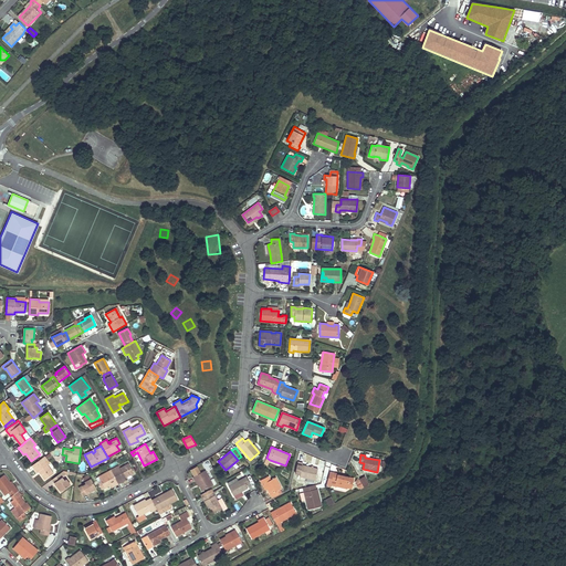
[(44,457),(32,465),(38,473),(39,471),(45,480),(53,473),(48,465),(50,463),(44,457)]
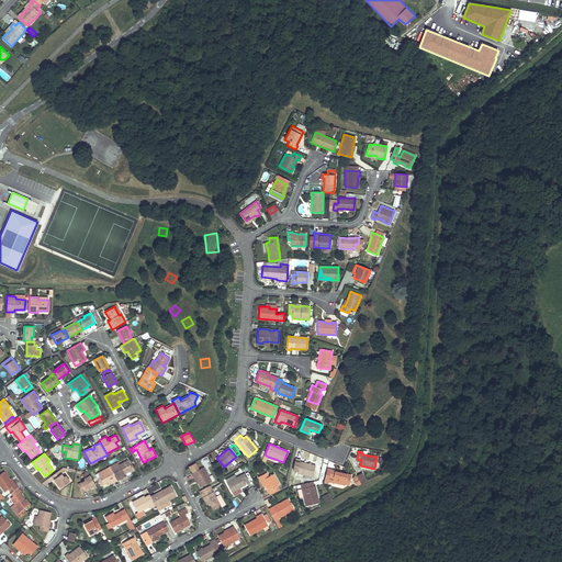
[(205,467),(211,463),(208,456),(201,460),(205,467)]
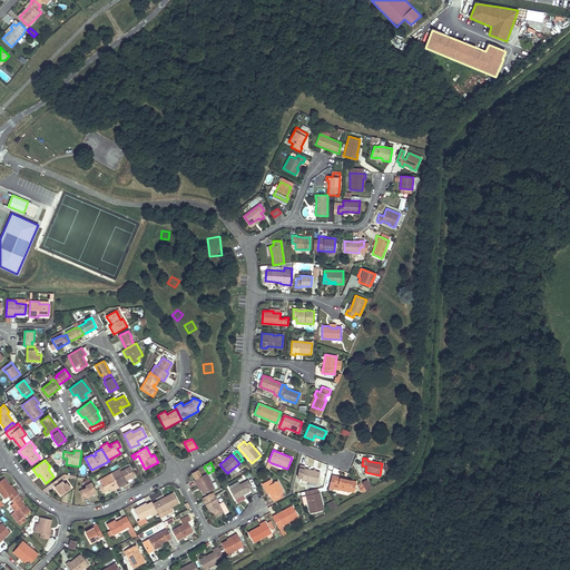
[(305,467),(300,465),(297,477),(302,478),(301,480),(317,484),(320,472),(304,469),(305,467)]
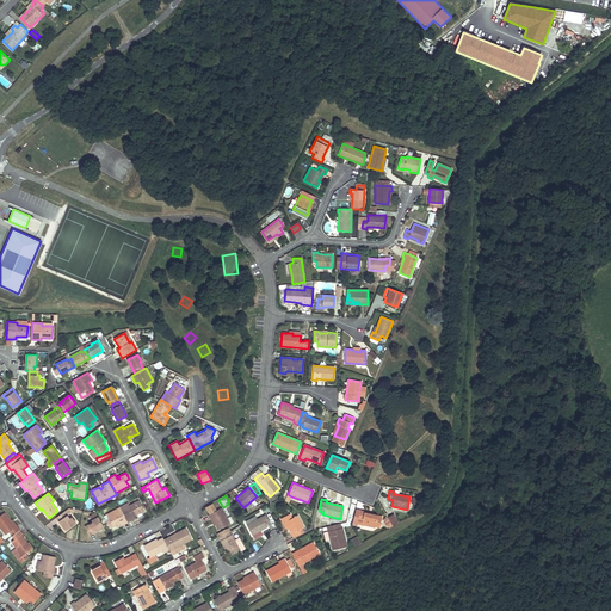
[(128,503),(119,507),(128,523),(136,518),(135,516),(144,511),(139,501),(129,506),(128,503)]
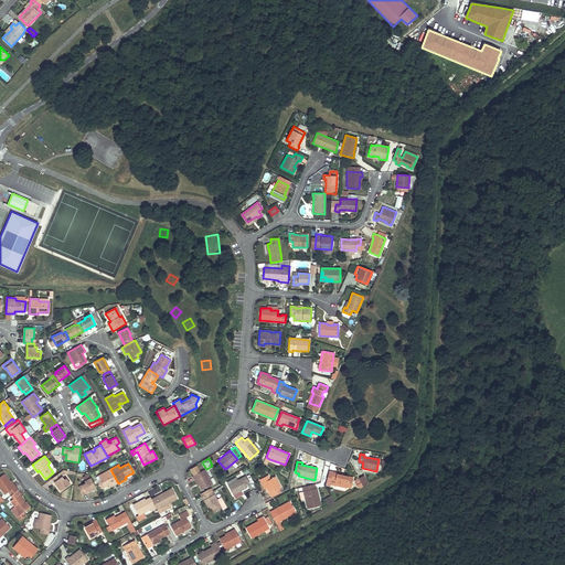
[(110,469),(98,476),(102,481),(98,482),(100,488),(109,483),(112,487),(118,483),(110,469)]
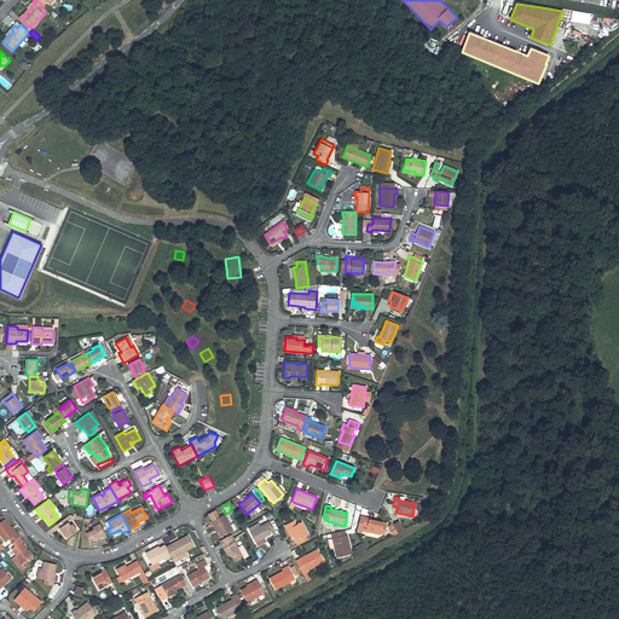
[(224,515),(212,522),(214,526),(215,526),(219,532),(221,537),(232,531),(224,515)]
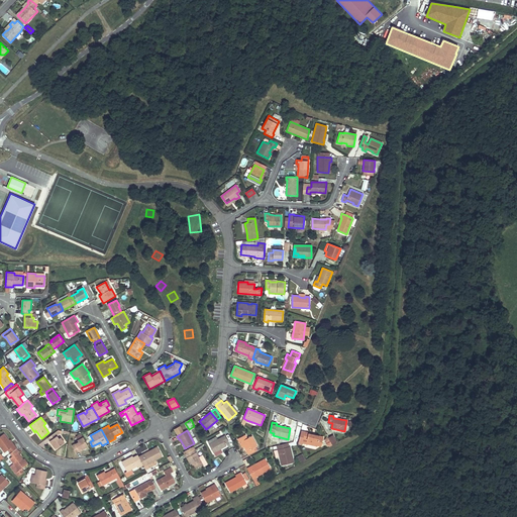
[(314,435),(304,433),(300,432),(298,444),(302,445),(302,443),(306,444),(317,446),(317,445),(321,446),(323,437),(314,435)]
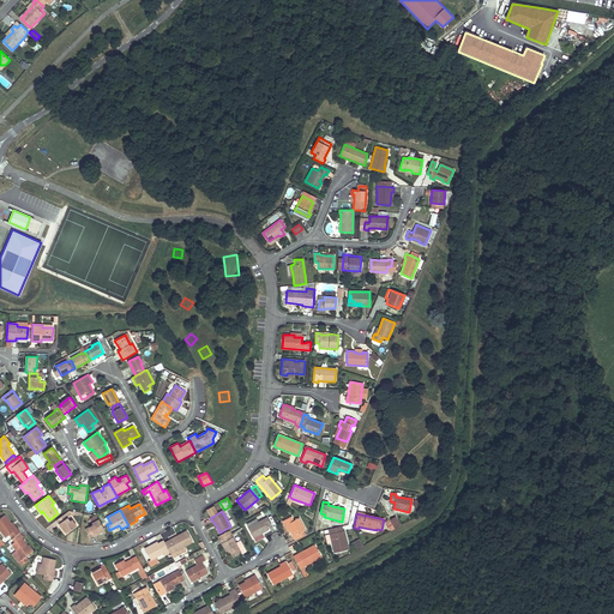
[(65,515),(56,521),(66,534),(76,527),(72,521),(70,522),(67,518),(65,515)]
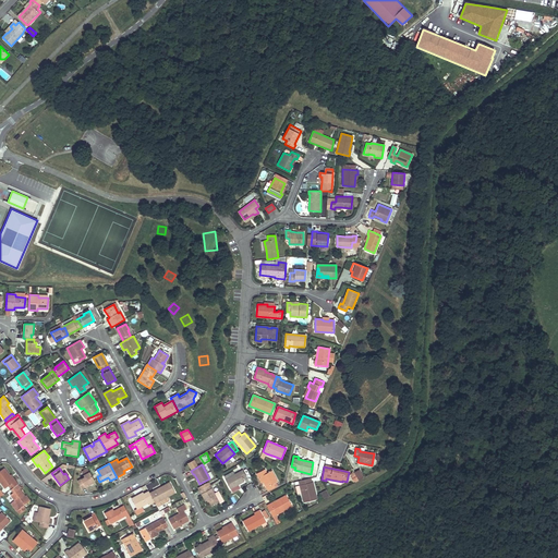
[(3,469),(0,471),(0,482),(5,488),(8,486),(11,489),(17,484),(15,481),(14,482),(10,476),(3,469)]
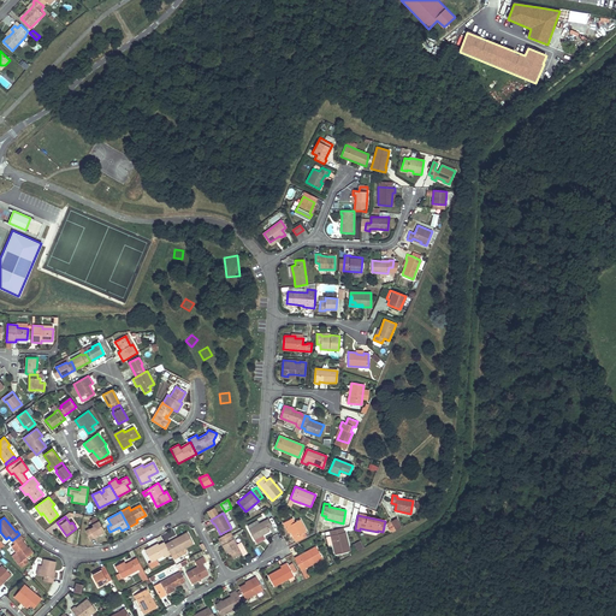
[(397,517),(386,522),(390,532),(402,527),(397,517)]
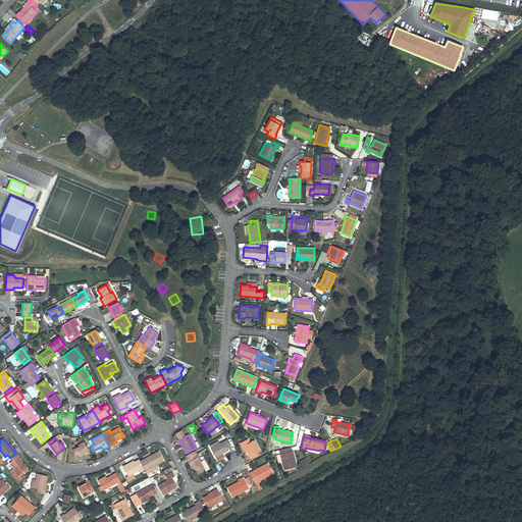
[(227,439),(210,449),(215,458),(222,454),(228,451),(226,448),(230,446),(227,439)]
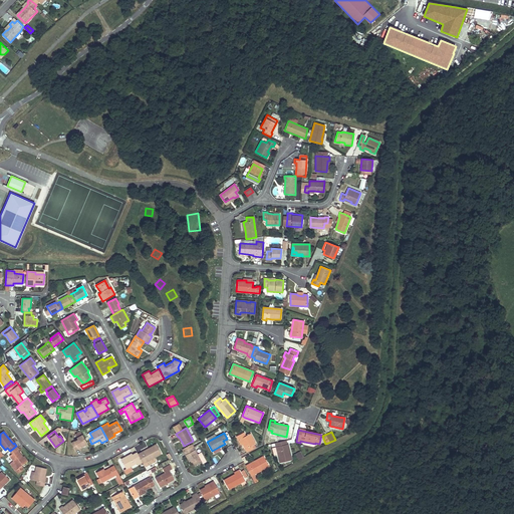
[(244,433),(236,437),(238,440),(240,440),(242,445),(245,449),(255,443),(250,433),(246,436),(244,433)]
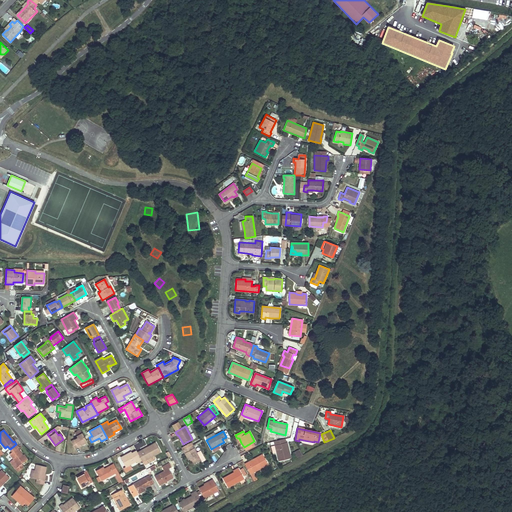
[(77,438),(71,441),(75,449),(87,442),(82,433),(77,436),(77,438)]
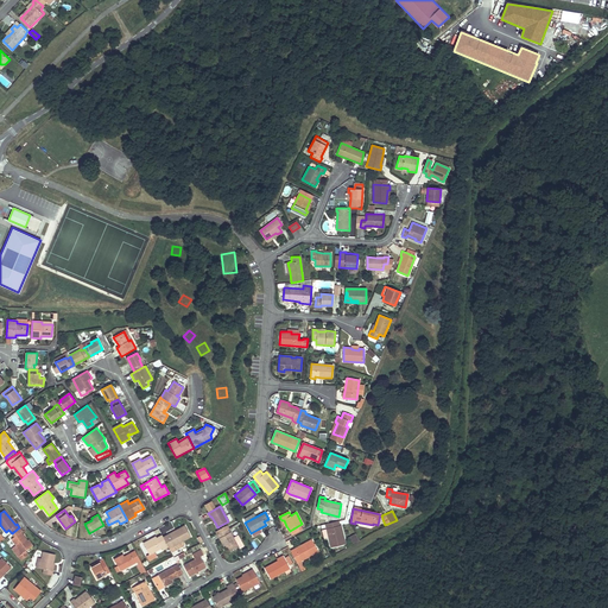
[(339,521),(324,524),(325,529),(328,529),(330,537),(328,537),(330,548),(346,544),(341,525),(340,526),(339,521)]
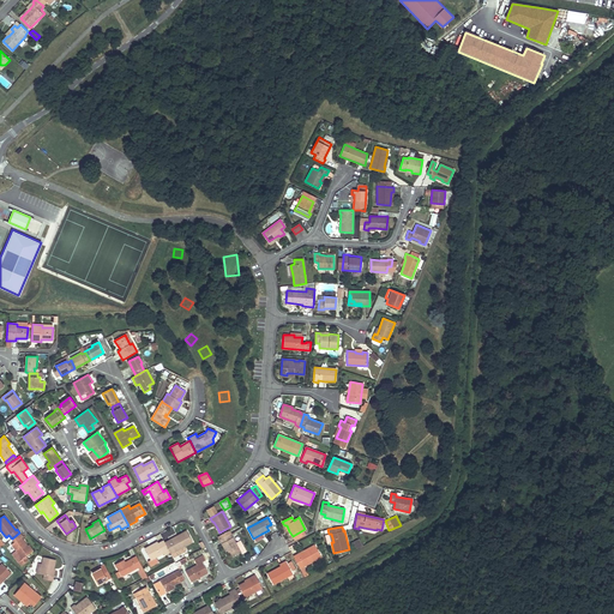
[(19,533),(12,539),(14,542),(11,545),(23,559),(31,552),(28,546),(20,537),(23,536),(19,533)]
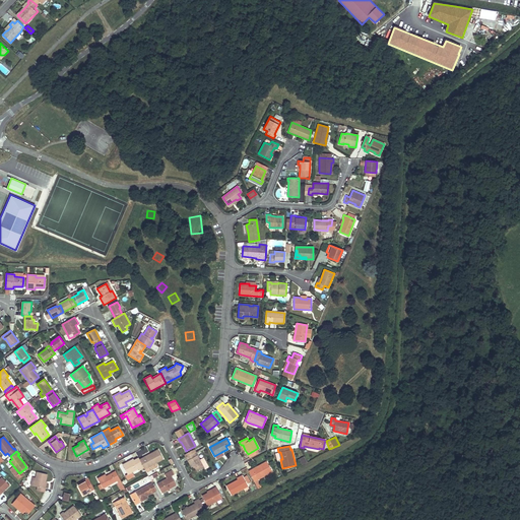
[(195,451),(186,457),(191,467),(194,465),(197,471),(204,468),(195,451)]
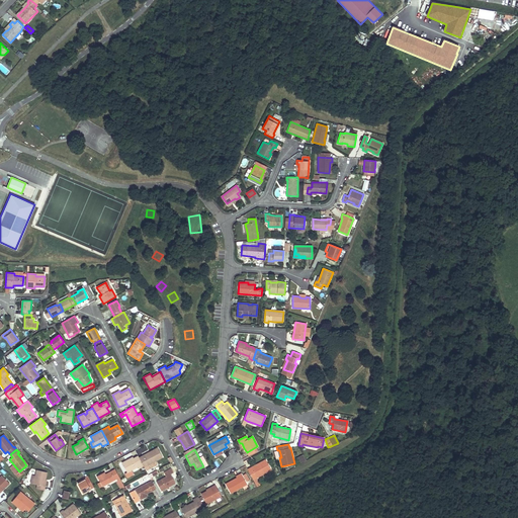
[(299,462),(306,460),(304,454),(297,456),(299,462)]
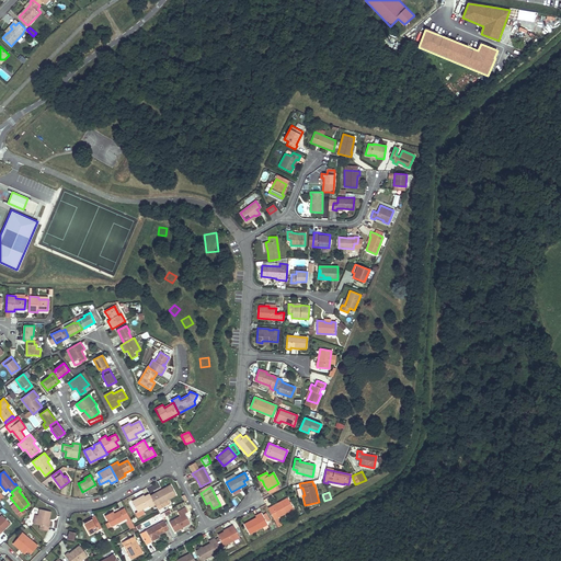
[(144,495),(133,501),(137,512),(149,505),(150,507),(156,504),(151,497),(150,495),(150,493),(145,496),(144,495)]
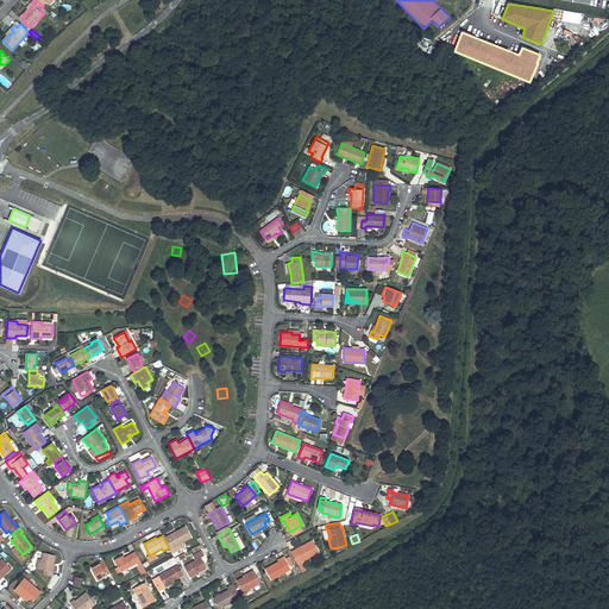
[(295,550),(292,552),(297,564),(319,553),(312,541),(302,546),(303,547),(296,551),(295,550)]
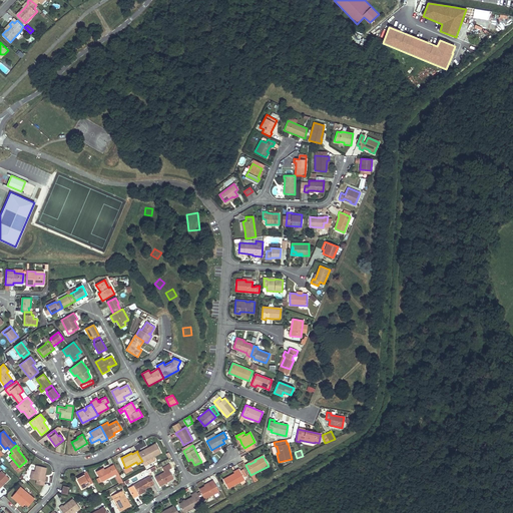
[(164,472),(154,477),(159,486),(174,479),(169,469),(171,468),(169,464),(162,468),(164,472)]
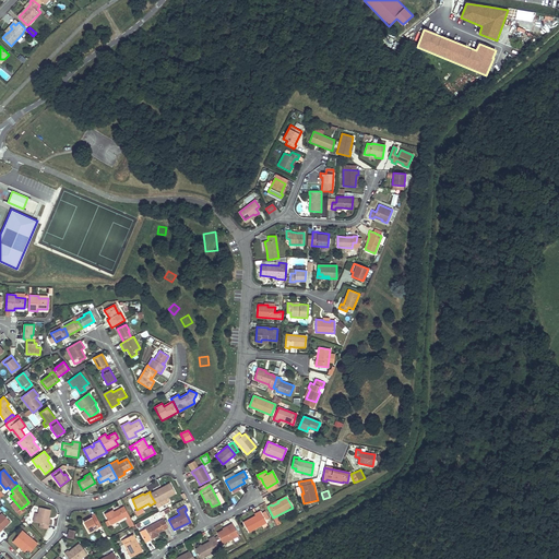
[(109,511),(105,513),(110,524),(129,515),(123,507),(114,512),(111,513),(109,511)]
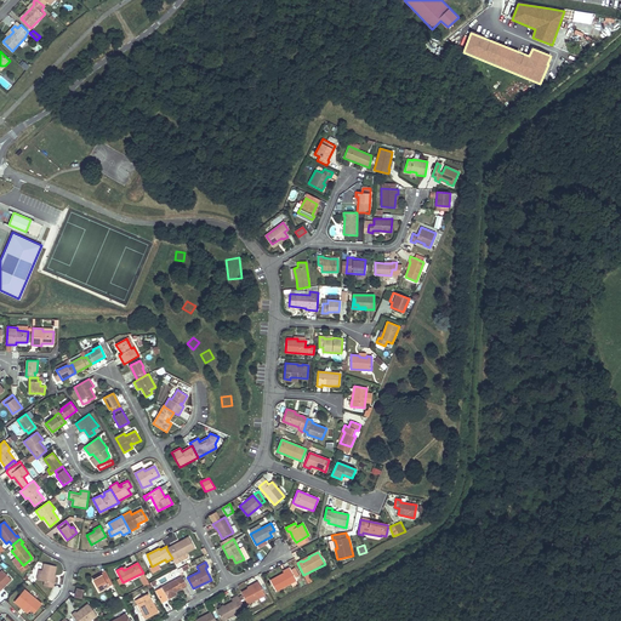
[(56,567),(45,564),(43,570),(39,569),(36,580),(45,581),(44,586),(53,588),(55,584),(52,582),(55,575),(56,567)]
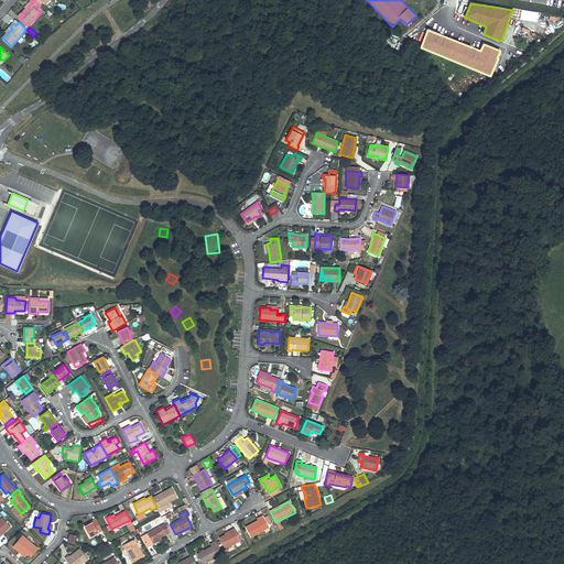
[(260,520),(246,528),(250,537),(269,527),(268,524),(271,523),(267,516),(263,518),(263,516),(259,518),(260,520)]
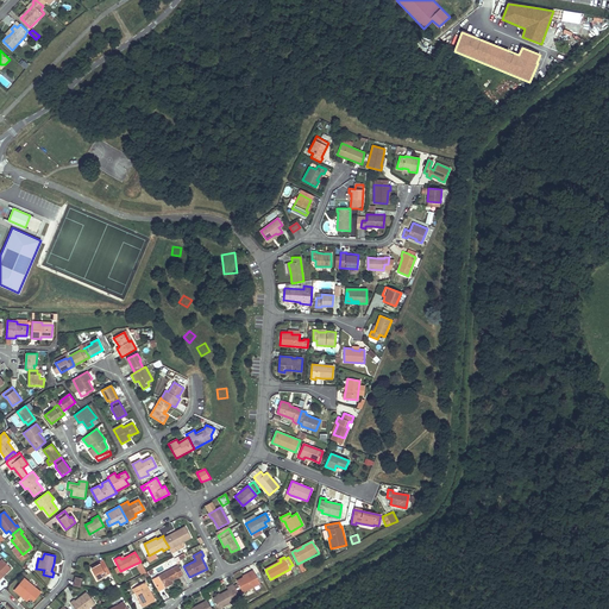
[(2,559),(0,562),(0,578),(11,567),(2,559)]
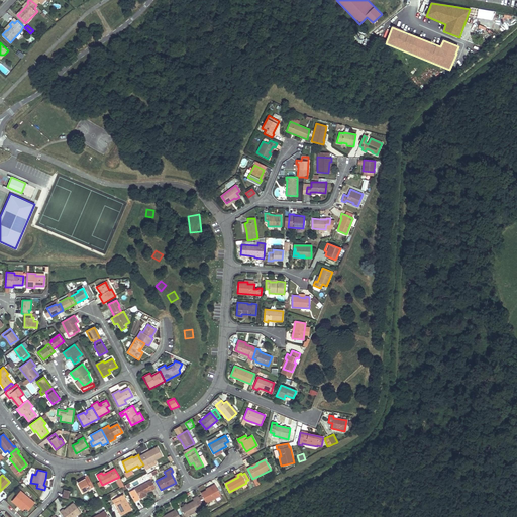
[(82,481),(78,483),(83,492),(93,486),(88,476),(84,478),(85,479),(82,481)]
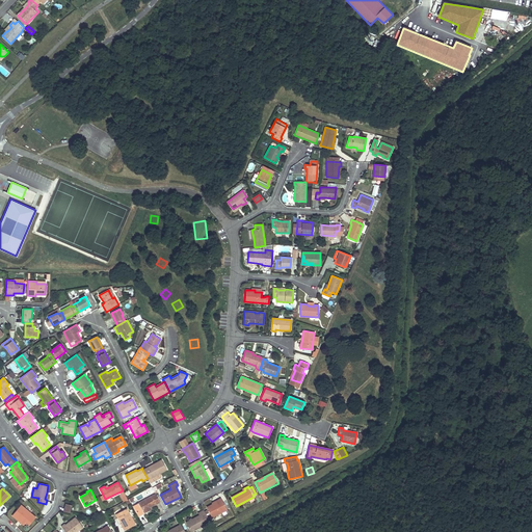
[(156,494),(138,503),(143,513),(151,509),(150,507),(160,502),(156,494)]
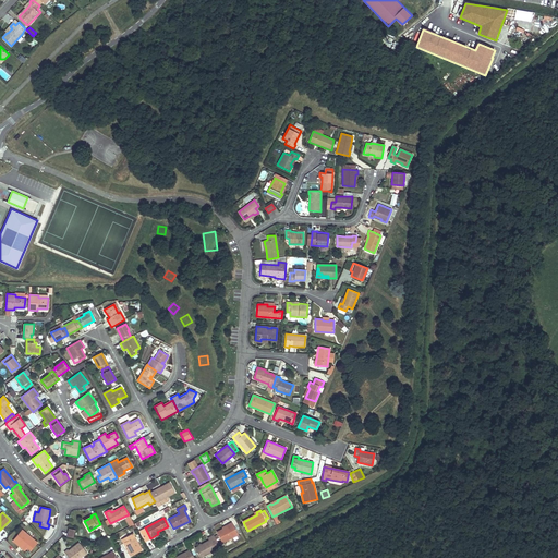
[(223,529),(217,532),(222,543),(238,534),(232,522),(228,524),(229,526),(223,529)]
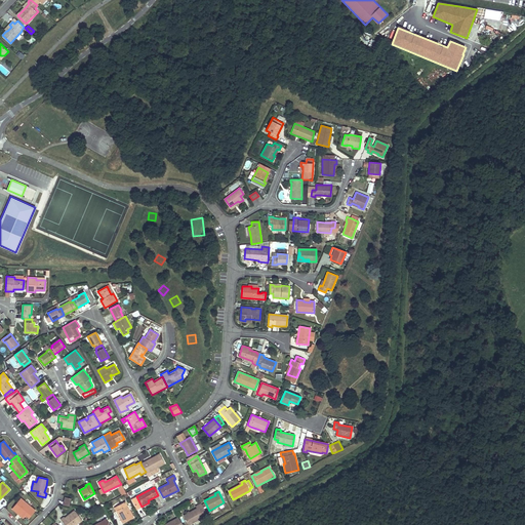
[(21,499),(13,509),(19,514),(19,513),(25,517),(27,515),(29,517),(35,511),(21,499)]
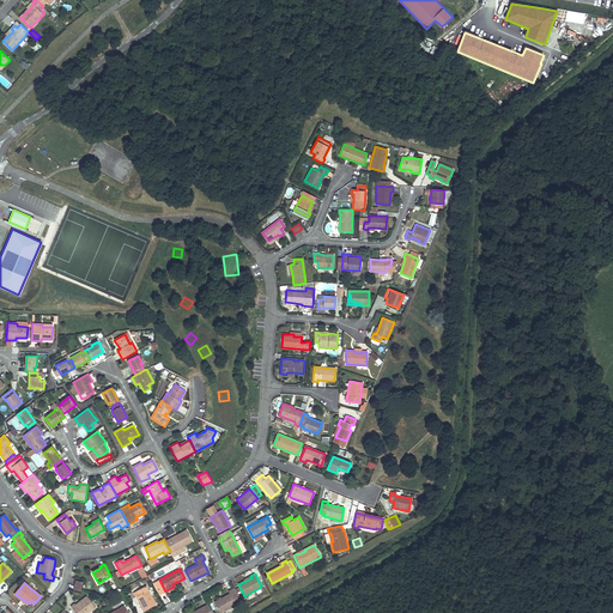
[(230,594),(214,601),(220,612),(236,605),(237,607),(243,604),(235,588),(229,592),(230,594)]
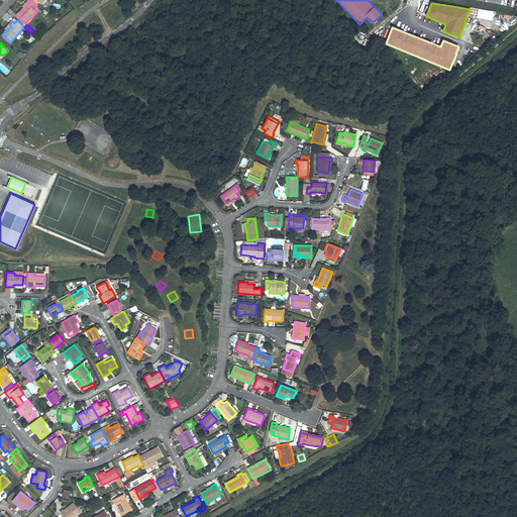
[(64,516),(75,516),(81,513),(74,503),(69,506),(70,508),(65,511),(64,509),(60,511),(64,516)]
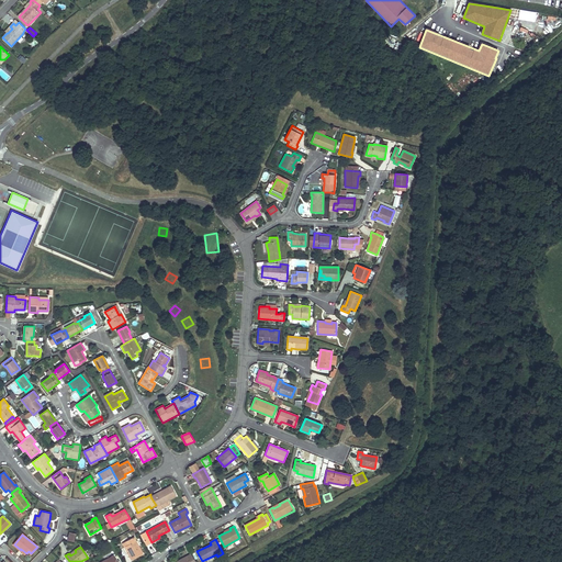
All buildings are outlined.
